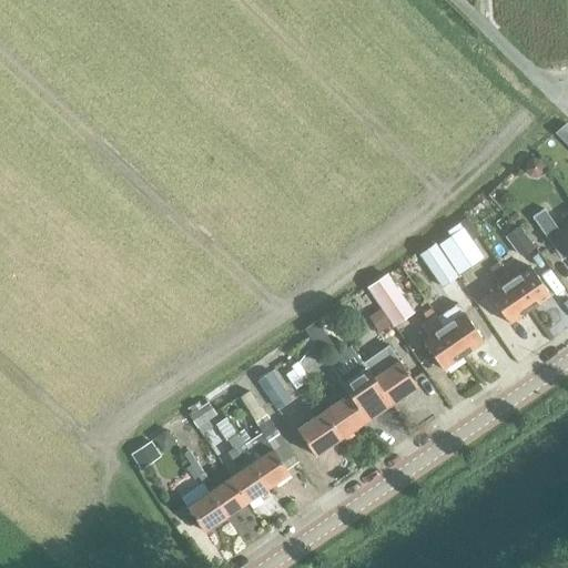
[(567,243),(567,227),(563,233),(545,208),(533,216),(554,246),(565,239),(567,243)]
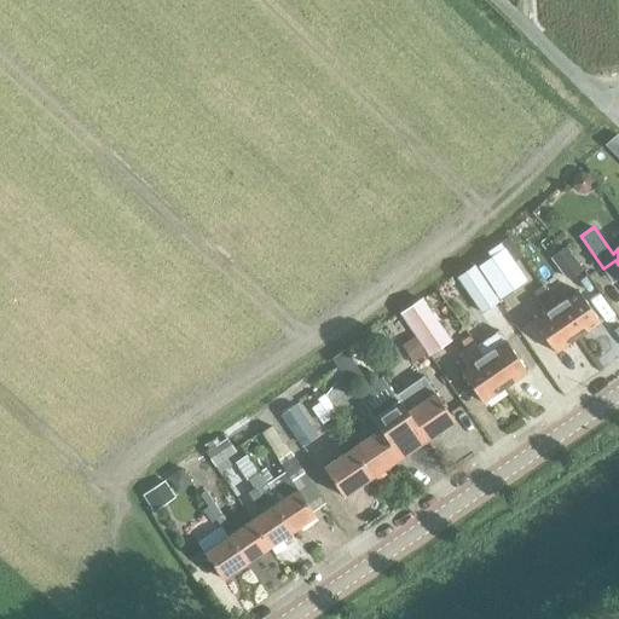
[(550,279),(557,289),(583,271),(566,247),(541,265),(550,279)]
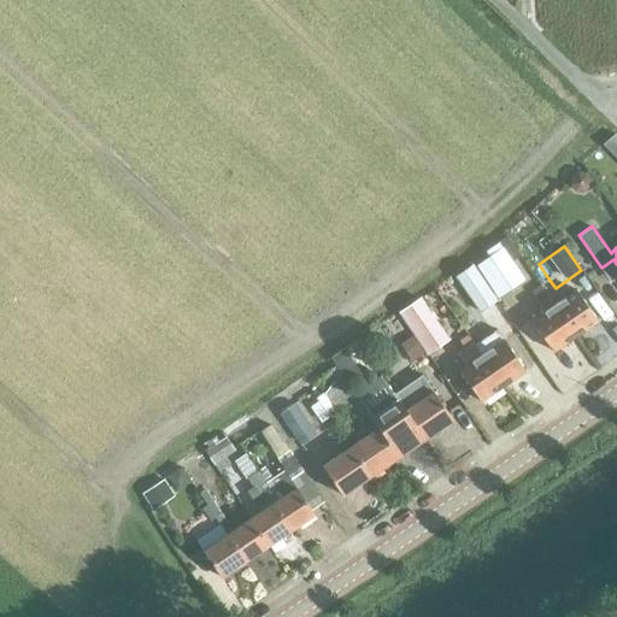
[(499,297),(524,278),(501,247),(476,264),(499,297)]
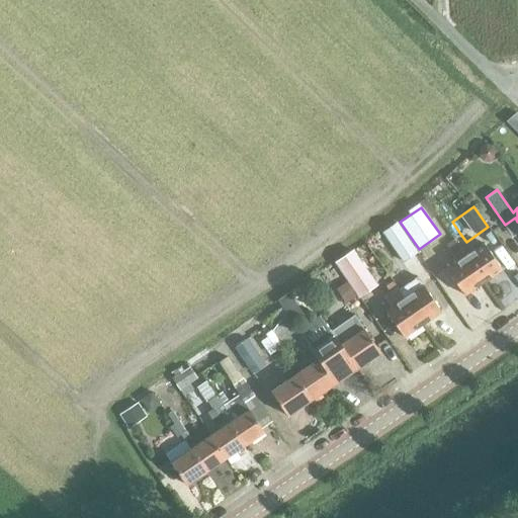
[(417,251),(398,222),(382,232),(403,261),(417,251)]
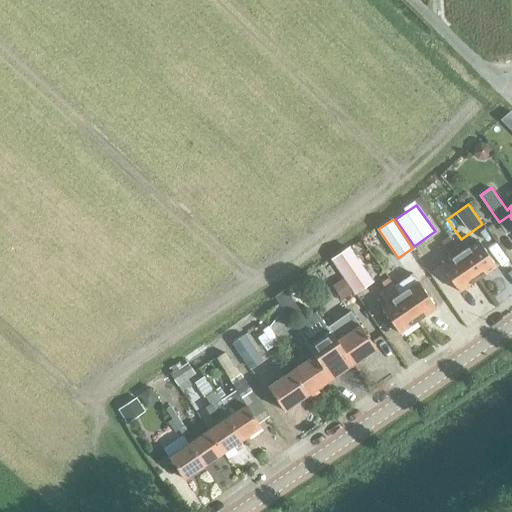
[(479,240),(460,253),(478,278),(497,266),(479,240)]
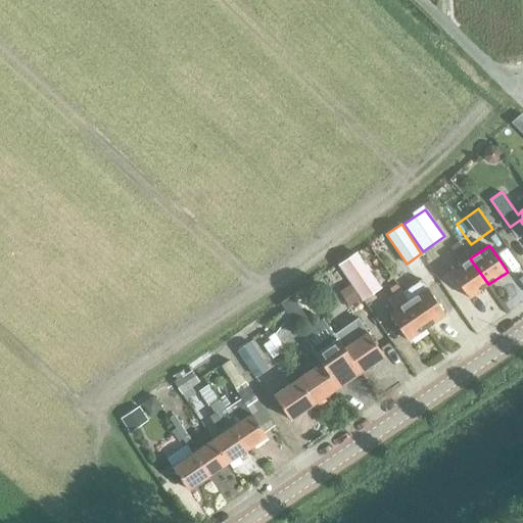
[(357,253),(340,265),(363,298),(379,286),(357,253)]
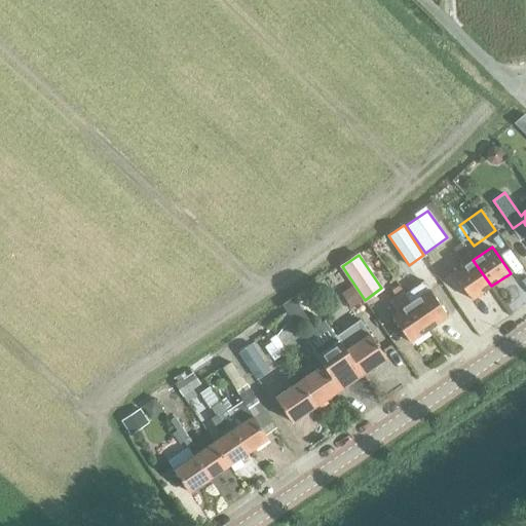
[(472,299),(491,286),(473,260),(454,273),(472,299)]
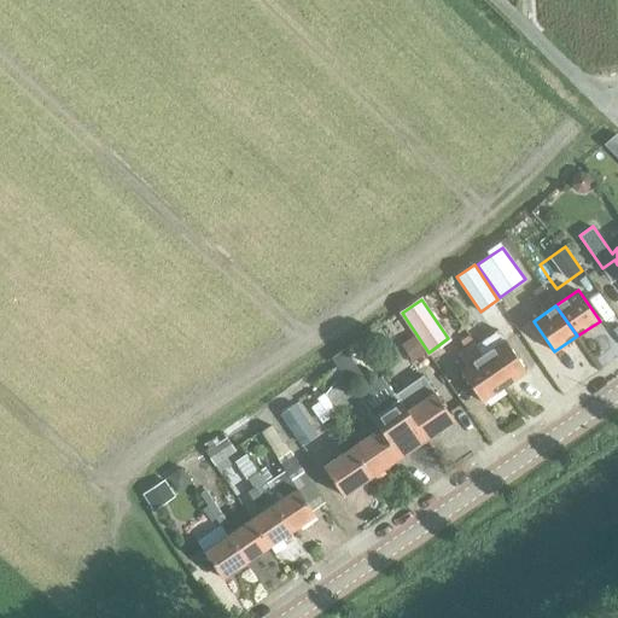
[(425,354),(414,336),(401,344),(413,362),(425,354)]
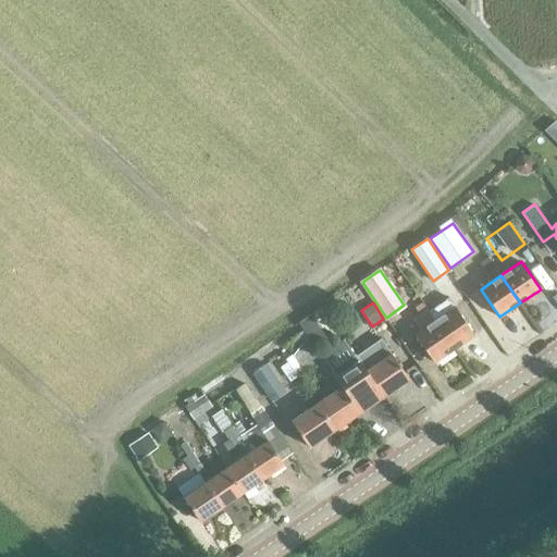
[(435,361),(455,347),(444,333),(429,310),(423,302),(416,308),(420,314),(418,316),(425,326),(416,334),(435,361)]
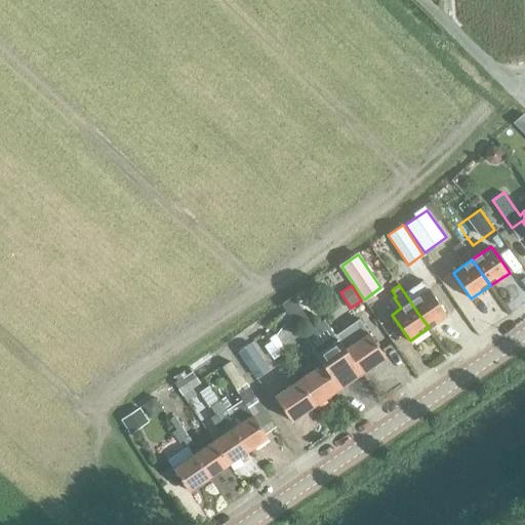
[(430,288),(419,295),(414,288),(412,289),(411,287),(404,292),(418,314),(429,327),(447,315),(430,288)]
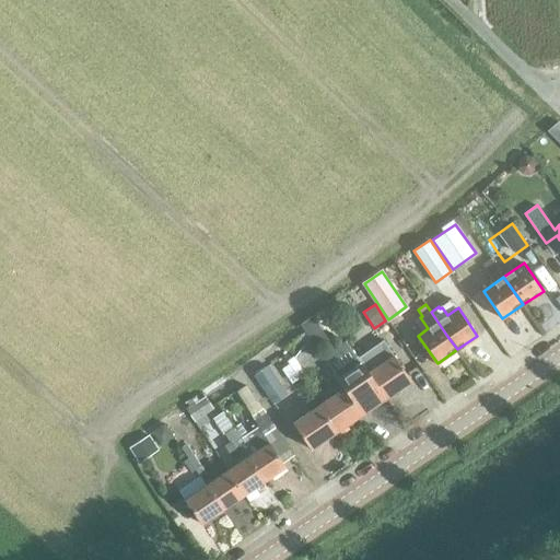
[(326,339),(311,317),(300,325),(315,347),(326,339)]
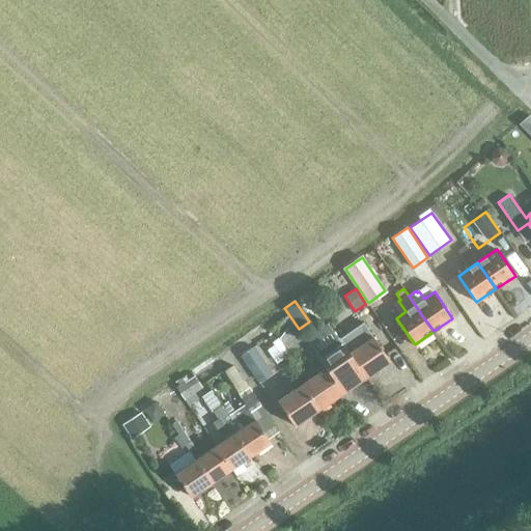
[(342,394),(316,356),(308,342),(292,322),(291,323),(279,338),(291,354),(300,348),(310,363),(309,363),(316,374),(303,384),(299,379),(298,379),(319,410),(342,394)]
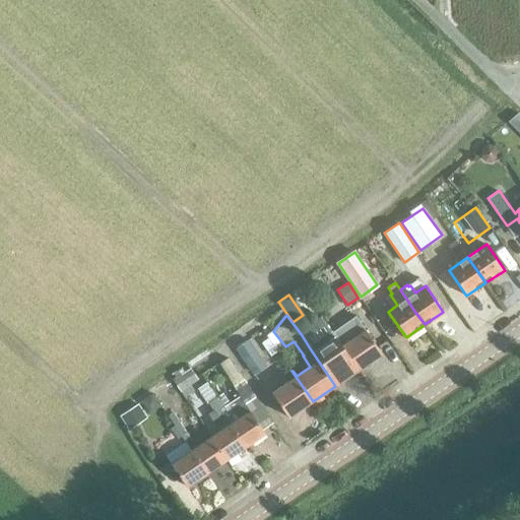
[(382,353),(370,335),(358,318),(333,334),(341,345),(359,370),(382,353)]
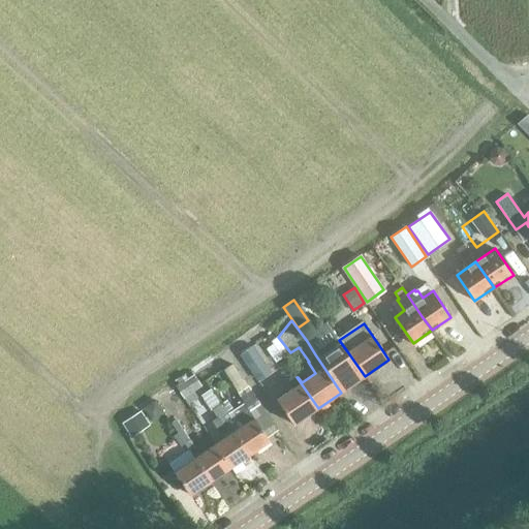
[(289,352),(278,337),(272,341),(283,358),(289,352)]
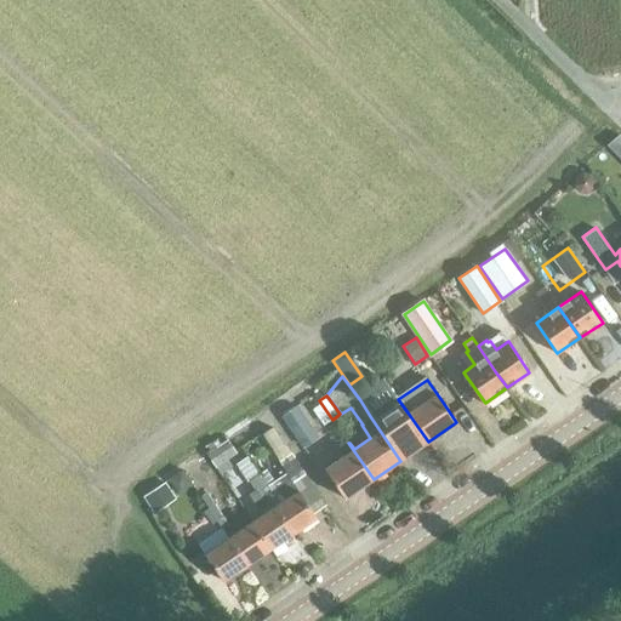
[(428,442),(408,412),(398,399),(397,397),(370,416),(400,461),(428,442)]
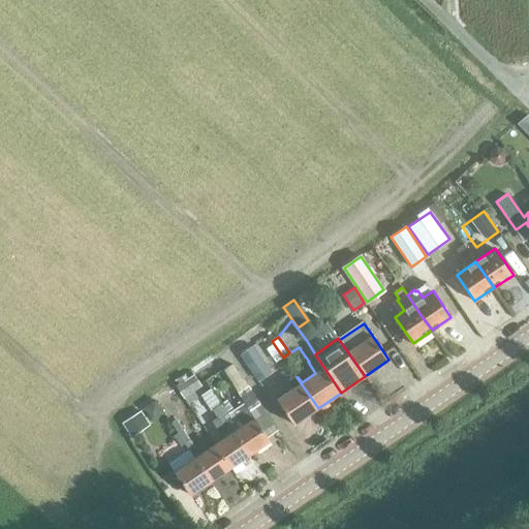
[(270,371),(253,346),(241,354),(257,379),(270,371)]
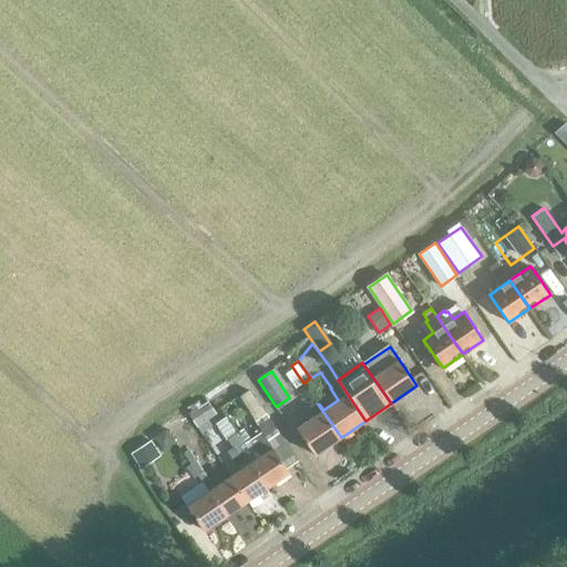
[(217,413),(207,400),(188,413),(197,426),(217,413)]
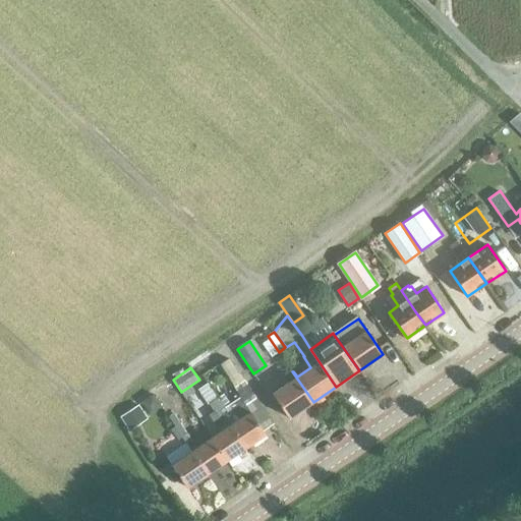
[(313,402),(292,371),(285,377),(289,383),(273,394),(290,418),(313,402)]
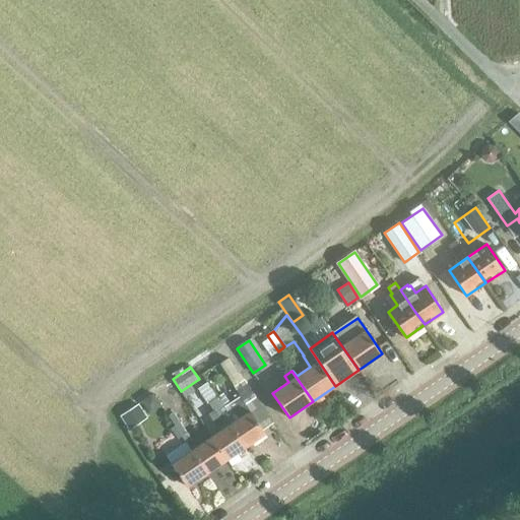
[(200,408),(219,394),(208,380),(189,394),(200,408)]
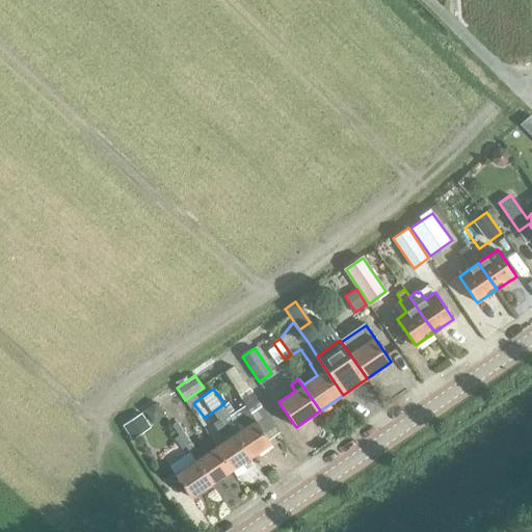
[(222,401),(211,411),(223,425),(235,415),(222,401)]
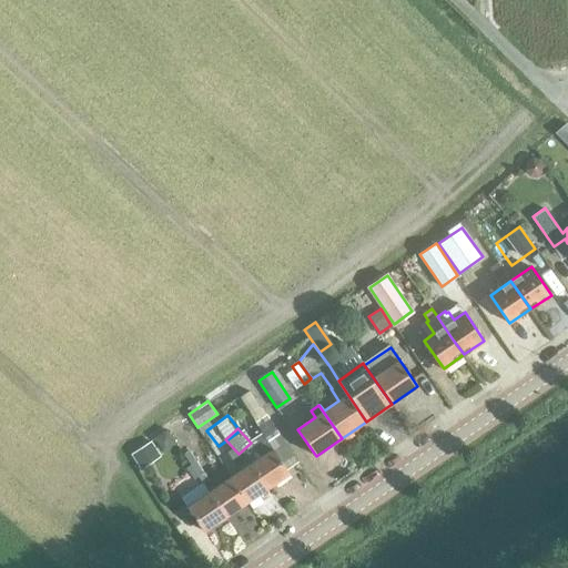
[(273,448),(251,463),(269,488),(290,474),(273,448)]
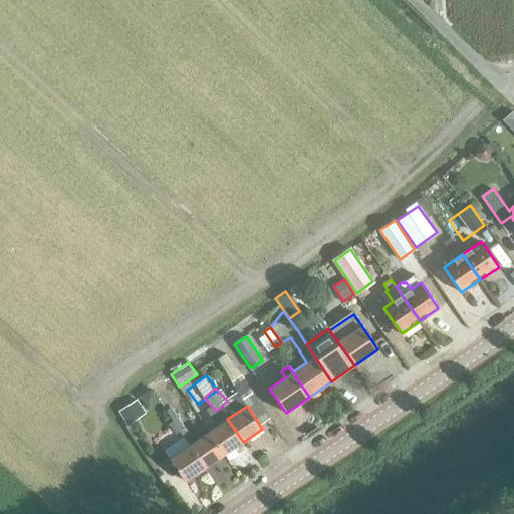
[(243,442),(227,419),(218,426),(209,432),(224,455),(243,442)]
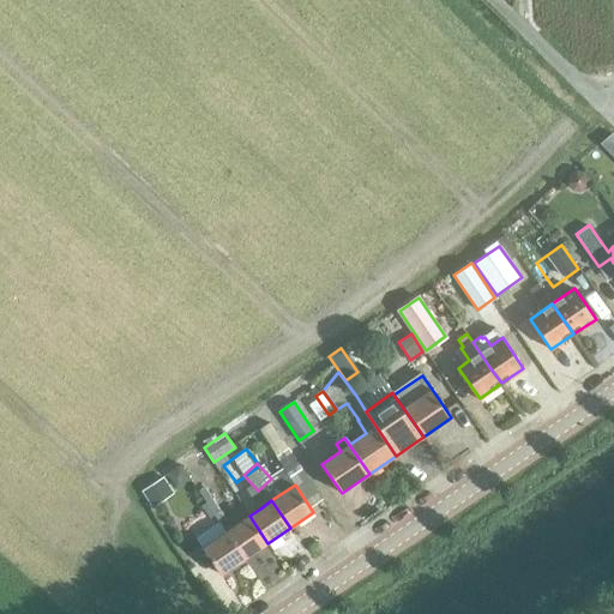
[(268,543),(250,516),(238,524),(227,531),(245,559),(268,543)]
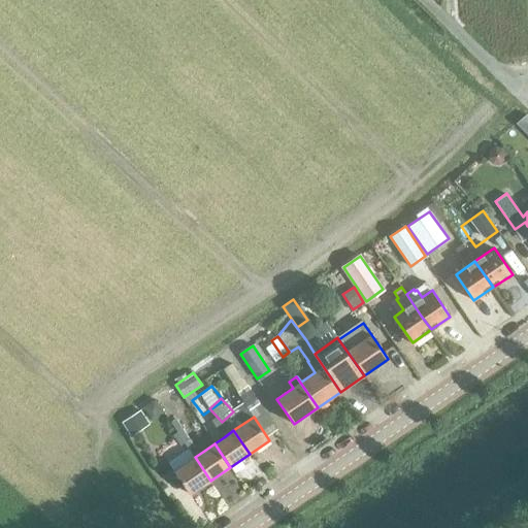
[(210,481),(195,457),(186,463),(174,470),(191,494),(210,481)]
